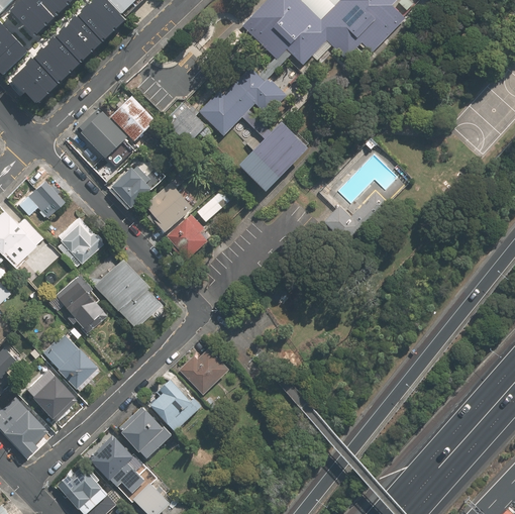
[(93,0),(16,76),(40,101),(130,13),(126,9),(116,0),(93,0)]
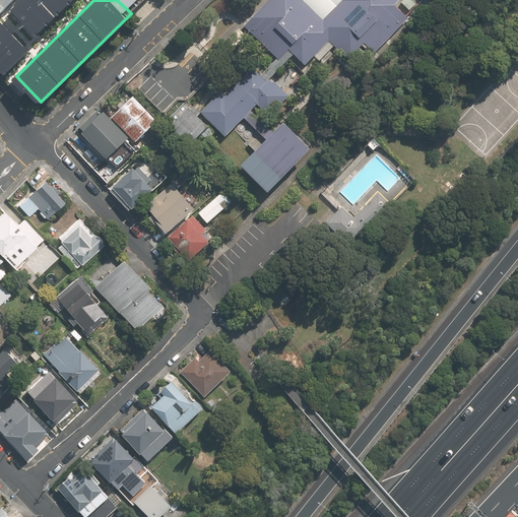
[(43,30),(73,0),(21,0),(17,4),(43,30)]
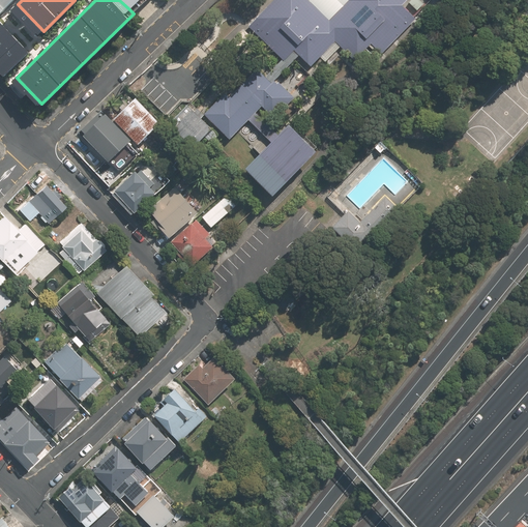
[(119,0),(129,9),(139,0),(119,0)]
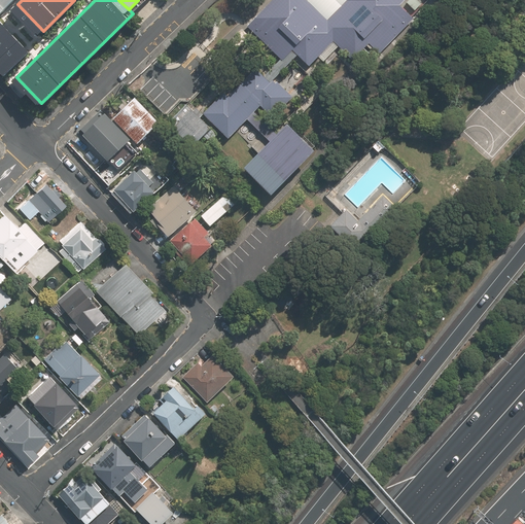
[(335,39),(354,58),(369,43),(379,53),(421,8),(412,0),(337,0),(327,10),(316,0),(269,0),(249,22),(284,55),(292,46),(311,64),(335,39)]
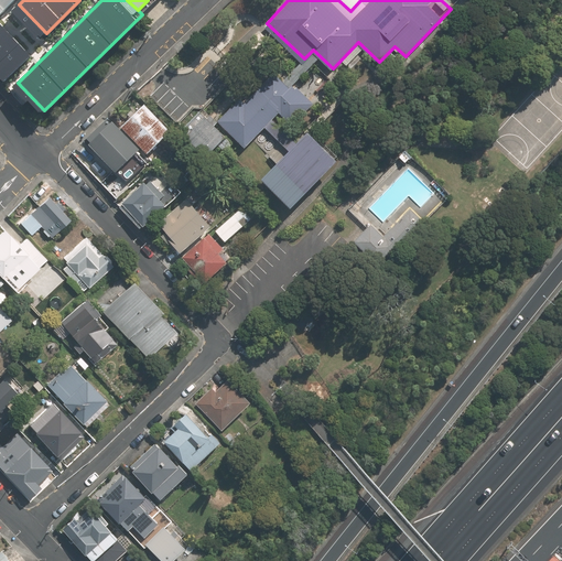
[(36,50),(2,14),(0,17),(0,65),(9,75),(36,50)]
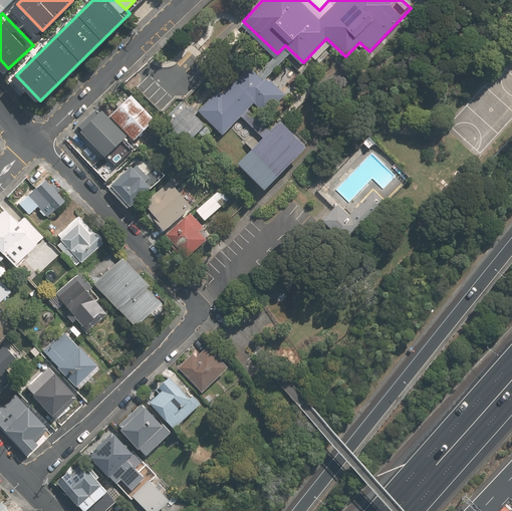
[(251,61),(200,110),(222,134),(232,123),(254,101),(263,110),(281,92),(251,61)]
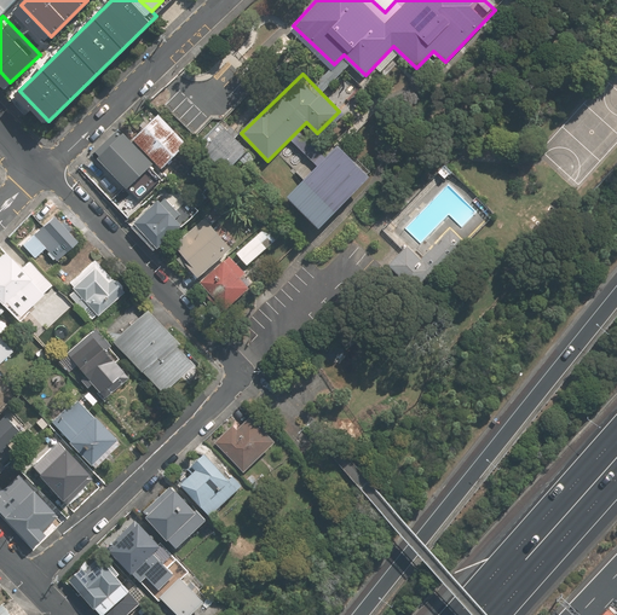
[(160,115),(133,139),(160,168),(186,144),(160,115)]
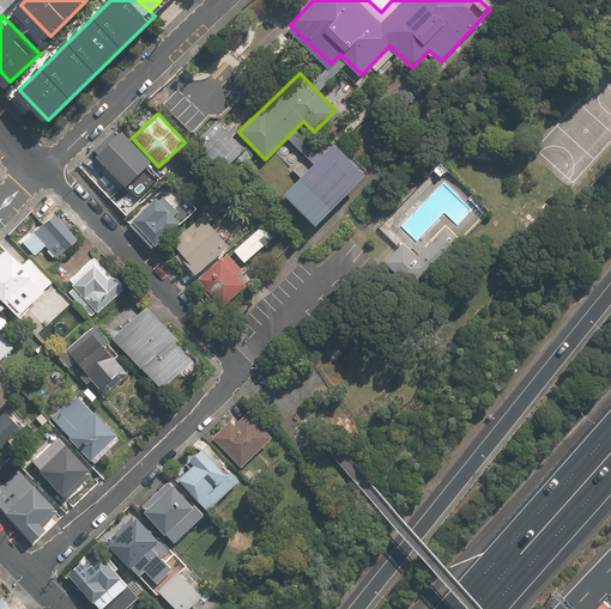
[(246,146),(218,120),(201,138),(229,164),(246,146)]
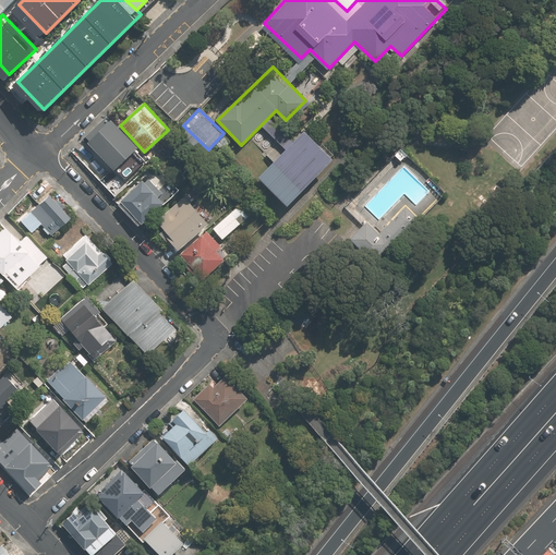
[(147,159),(107,118),(84,140),(113,170),(116,168),(127,179),(147,159)]
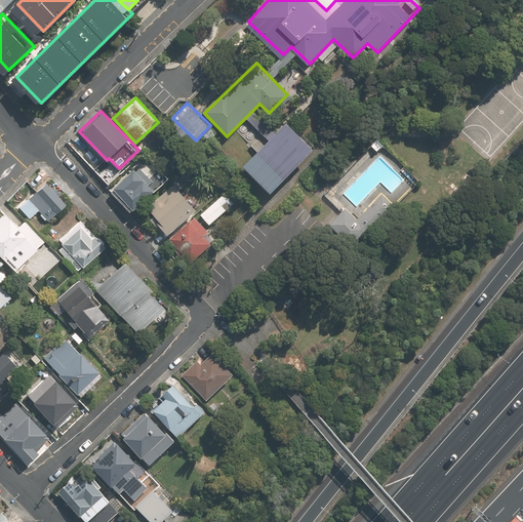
[(272,192),(315,147),(287,121),(259,150),(246,164),(272,192)]
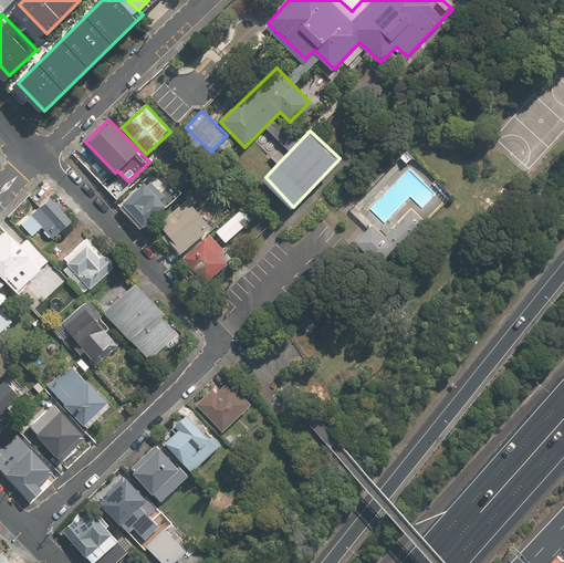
[(166,194),(150,176),(121,205),(144,228),(169,202),(163,196),(166,194)]
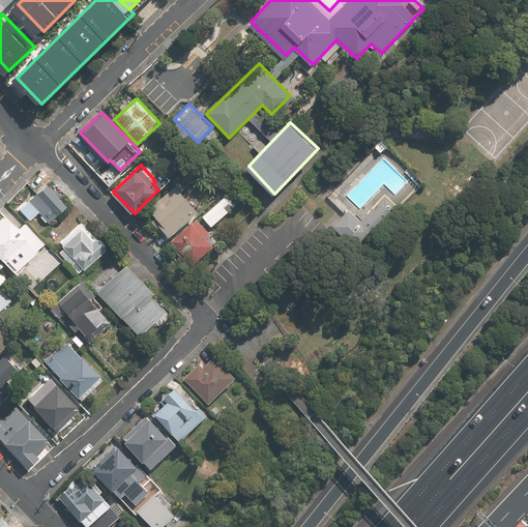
[(66,203),(38,172),(29,180),(37,191),(19,207),(29,218),(37,211),(47,222),(66,203)]
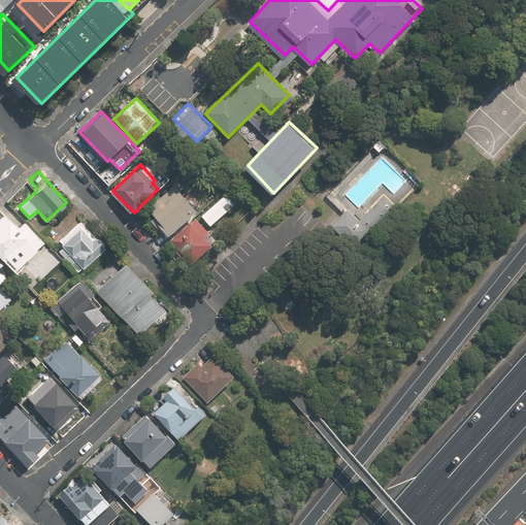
[(167,237),(169,235),(197,209),(174,185),(146,210),(155,220),(153,222),(167,237)]
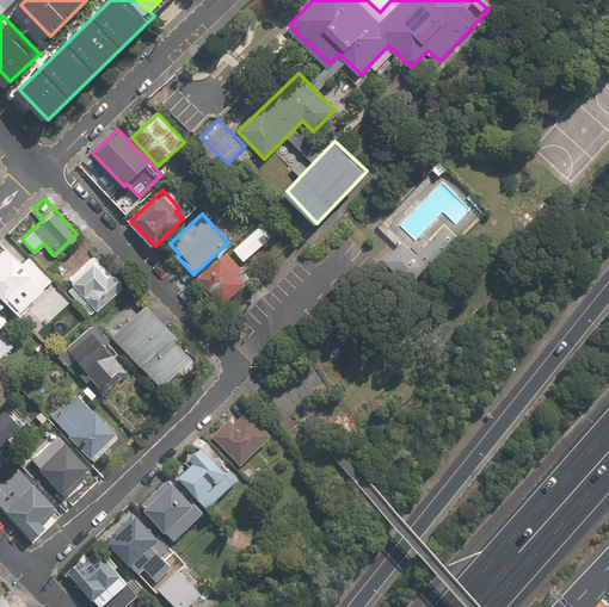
[(276,235),(263,221),(233,247),(245,261),(276,235)]
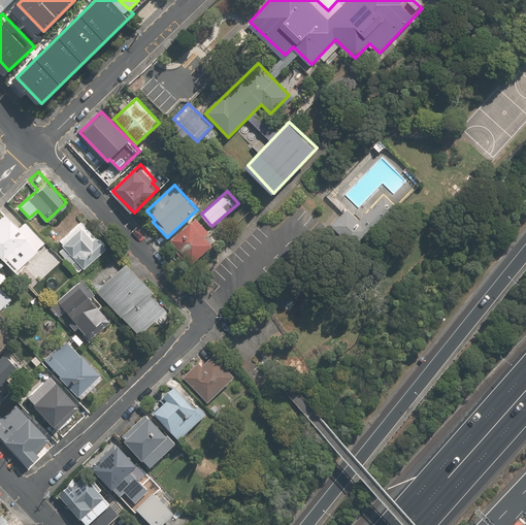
[(360,217),(349,206),(331,224),(356,248),(399,204),(385,192),(360,217)]
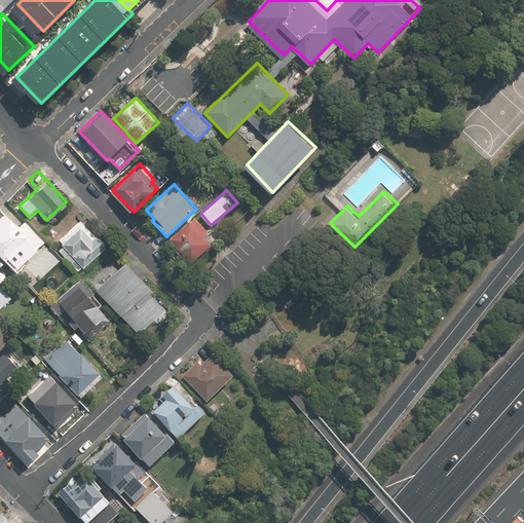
[(0,215),(0,259),(2,262),(7,268),(24,254),(26,256),(43,240),(25,221),(20,226),(5,211),(0,215)]
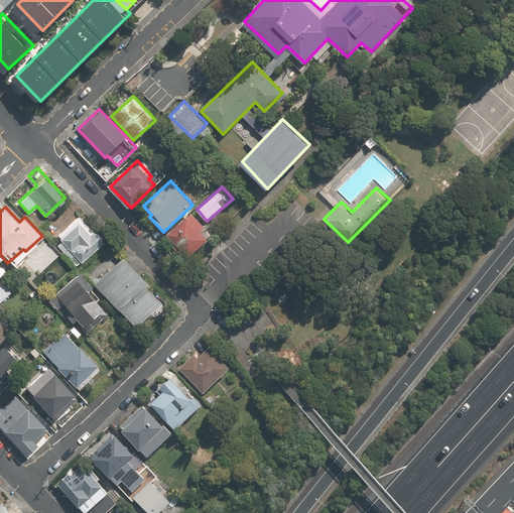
[(212,235),(191,213),(166,236),(186,258),(212,235)]
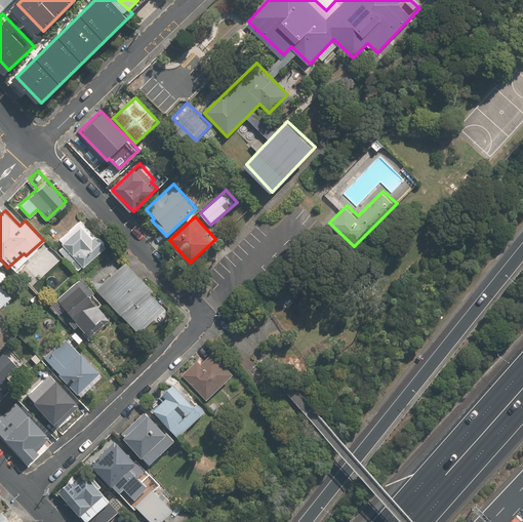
[(81,218),(57,239),(81,267),(105,246),(81,218)]
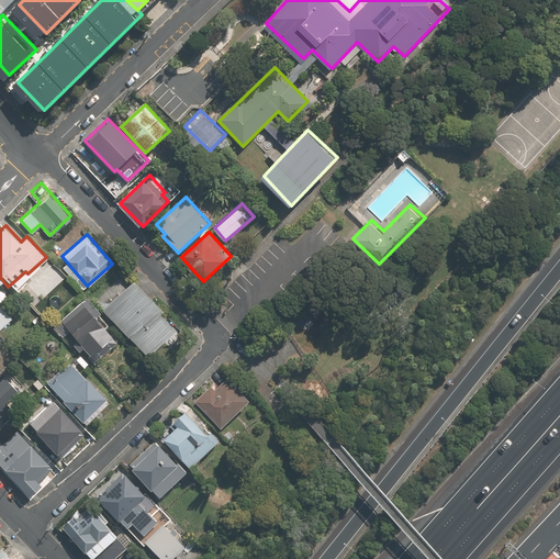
[(170,331),(126,281),(99,306),(143,355),(170,331)]
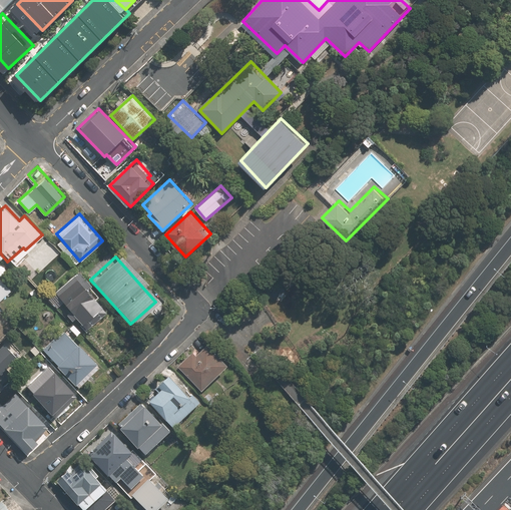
[(76,272),(53,293),(86,328),(105,311),(85,289),(89,286),(76,272)]
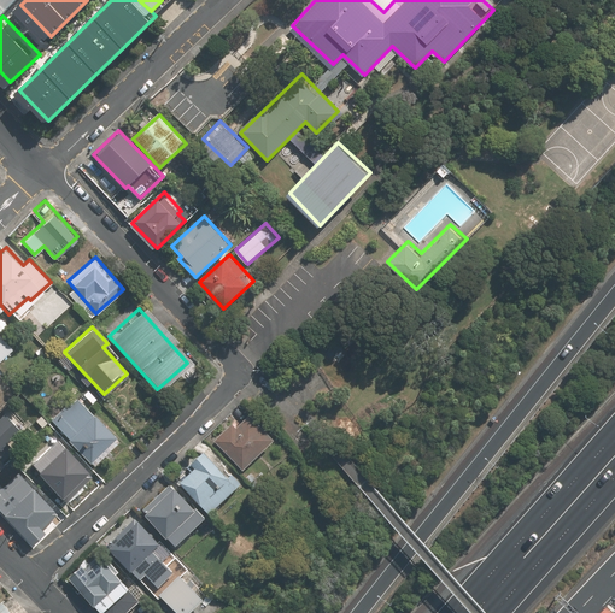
[(118,438),(77,395),(48,422),(91,465),(118,438)]
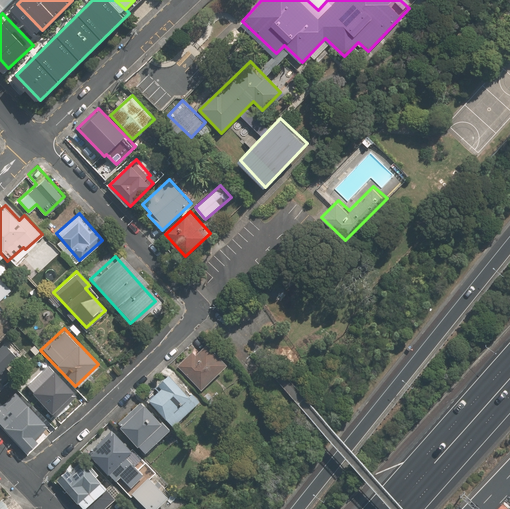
[(191,352),(178,364),(201,389),(225,367),(207,346),(195,356),(191,352)]
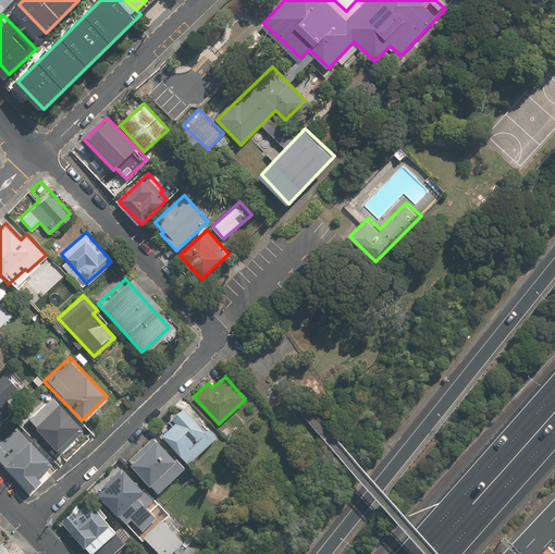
[(0,425),(15,413),(0,395),(0,425)]
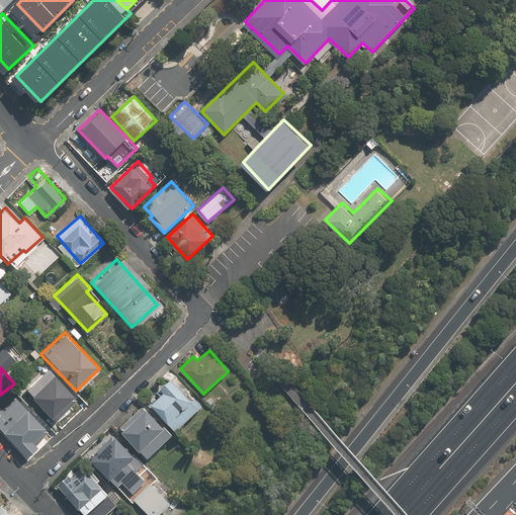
[(75,401),(48,369),(23,391),(51,422),(75,401)]
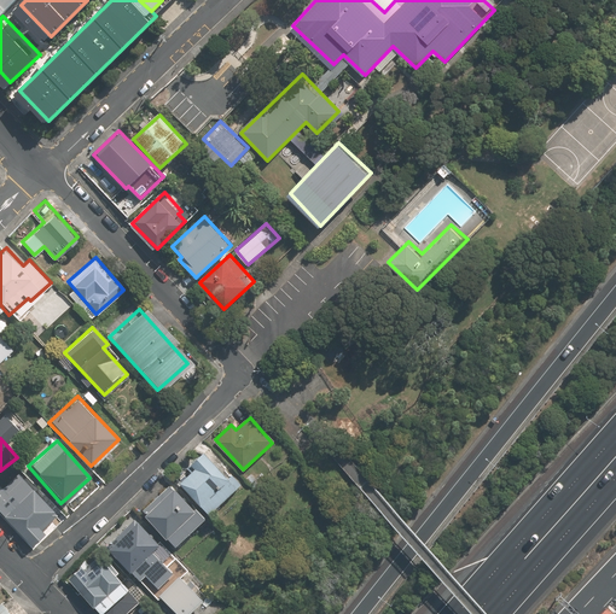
[(239,485),(205,451),(192,466),(196,469),(180,486),(209,515),(239,485)]
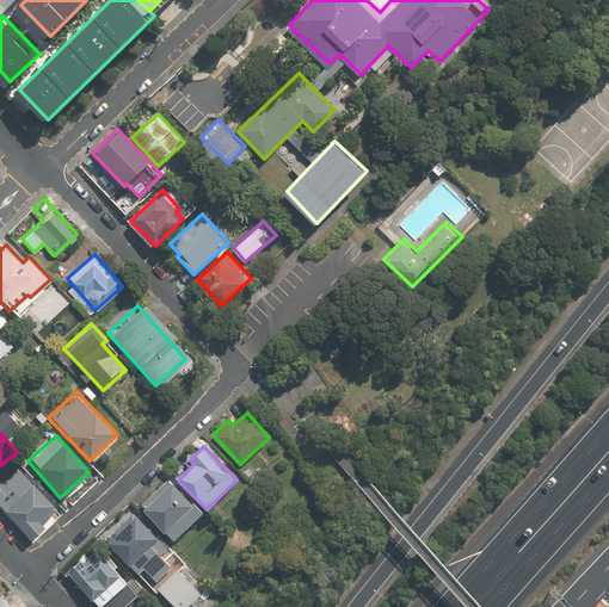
[(0,483),(0,503),(34,539),(48,526),(41,519),(57,503),(22,466),(1,485),(0,483)]
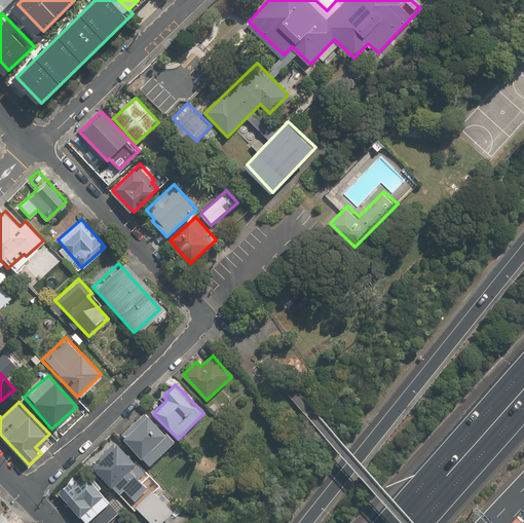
[(118,437),(147,468),(174,444),(149,415),(143,420),(141,417),(118,437)]
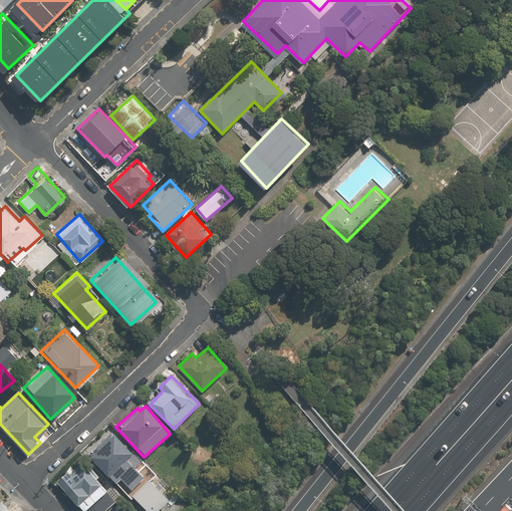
[(110,432),(86,454),(112,483),(118,478),(130,491),(144,479),(125,460),(132,455),(110,432)]
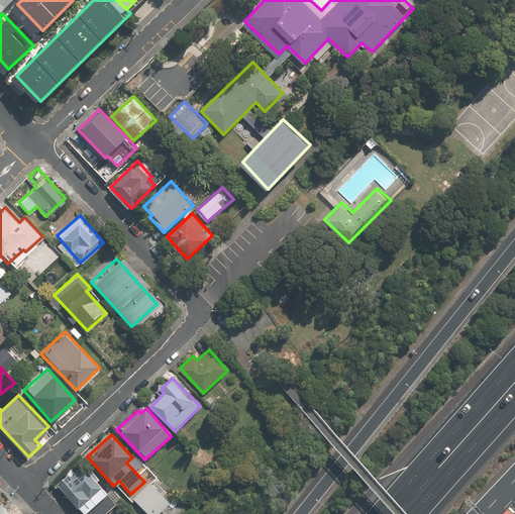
[(82,464),(57,486),(82,513),(103,513),(116,503),(82,464)]
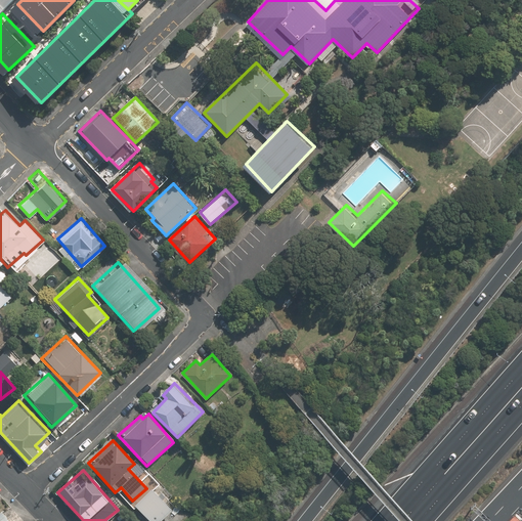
[(158,520),(170,511),(150,489),(133,507),(146,520),(158,520)]
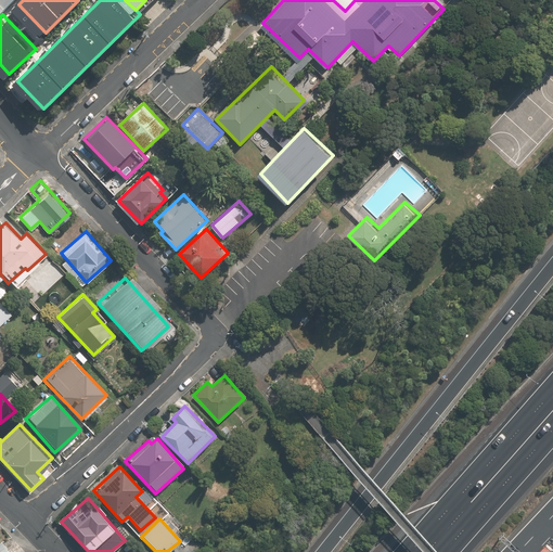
[(20,551),(4,536),(0,540),(0,551),(20,551)]
